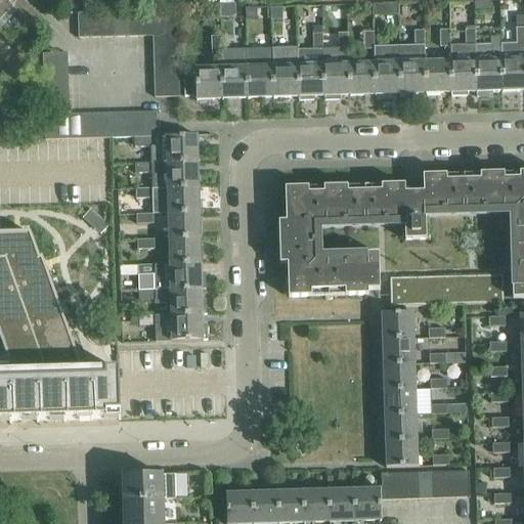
[(0,0),(0,15),(9,6),(30,26),(39,15),(23,0),(0,0)]
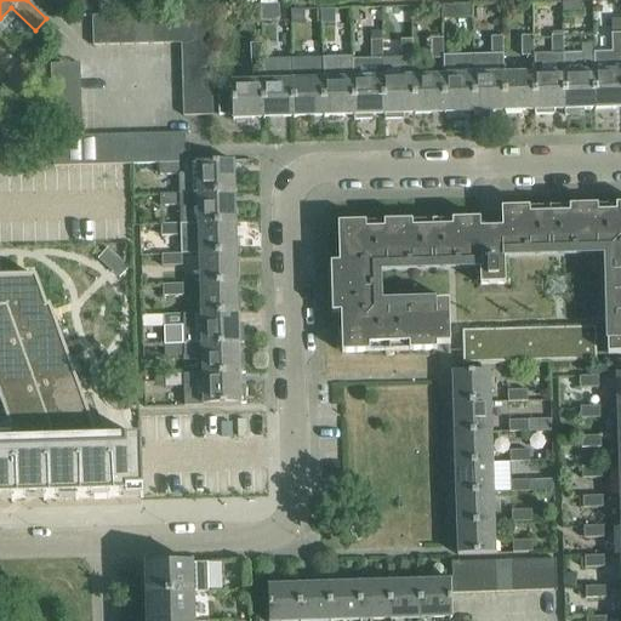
[(581,16),(581,4),(563,5),(564,16),(581,16)]
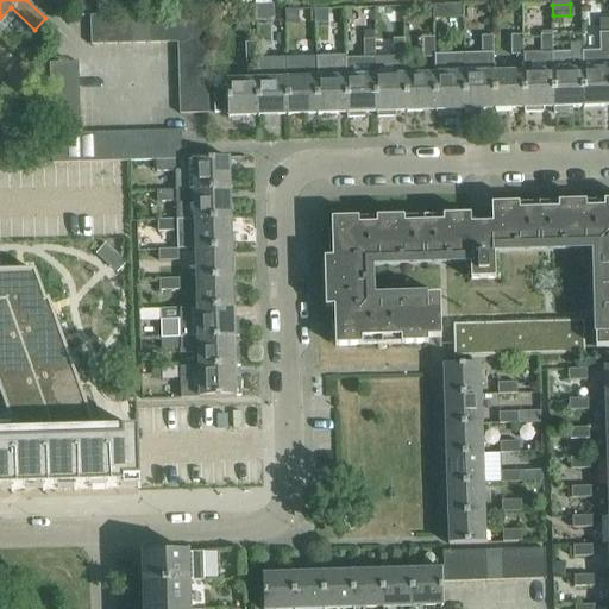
[(462,5),(433,6),(433,18),(463,17),(462,5)]
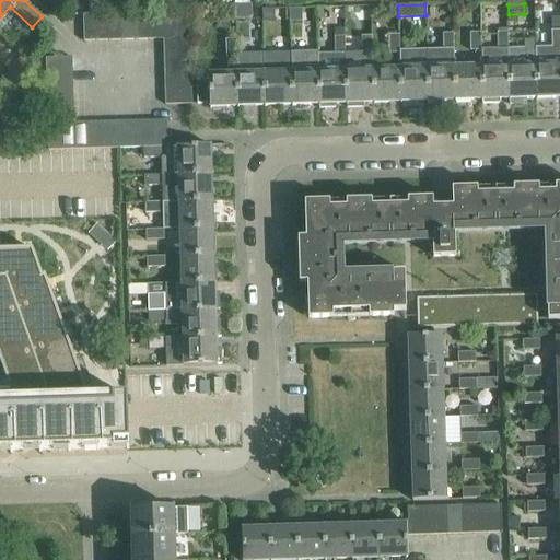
[(235,10),(235,20),(251,20),(251,10),(251,7),(235,7),(235,10)]
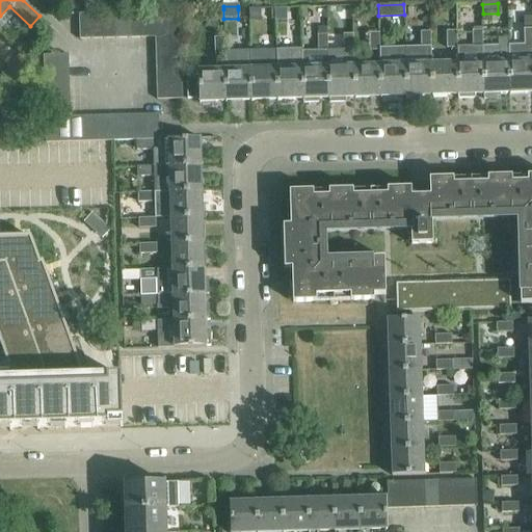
[(286,7),(274,7),(275,21),(287,21),(286,7)]
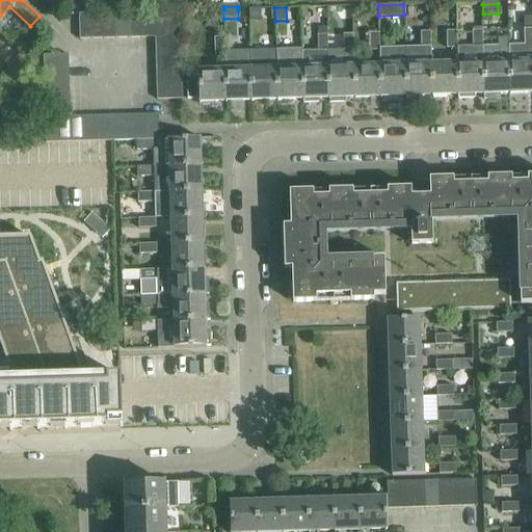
[(260,8),(248,8),(249,20),(261,20),(260,8)]
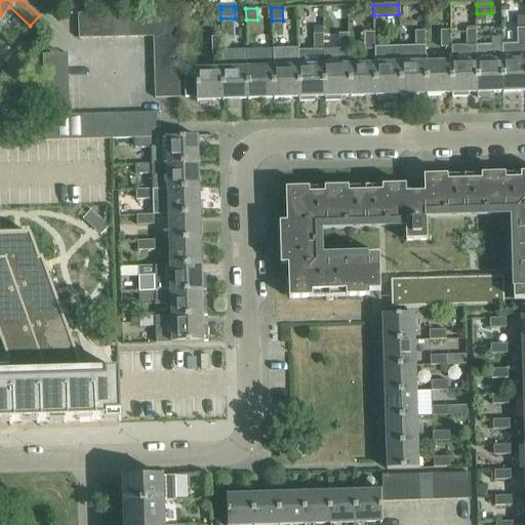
[(140,37),(153,37),(165,37),(165,11),(139,12),(140,37)]
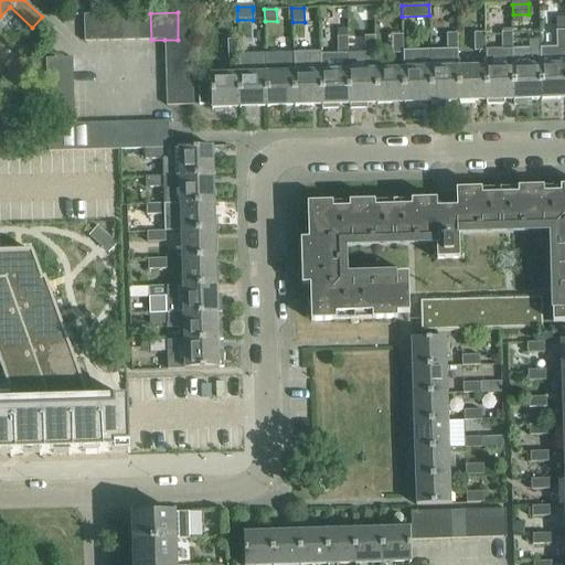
[(191,12),(178,12),(178,40),(164,40),(166,53),(192,52),(191,12)]
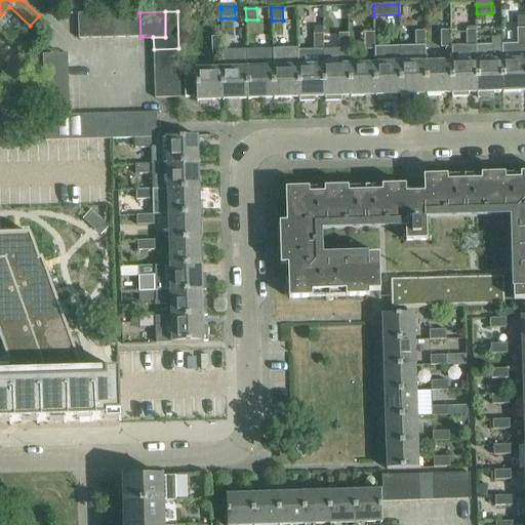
[(116,38),(128,38),(127,12),(115,13),(116,38)]
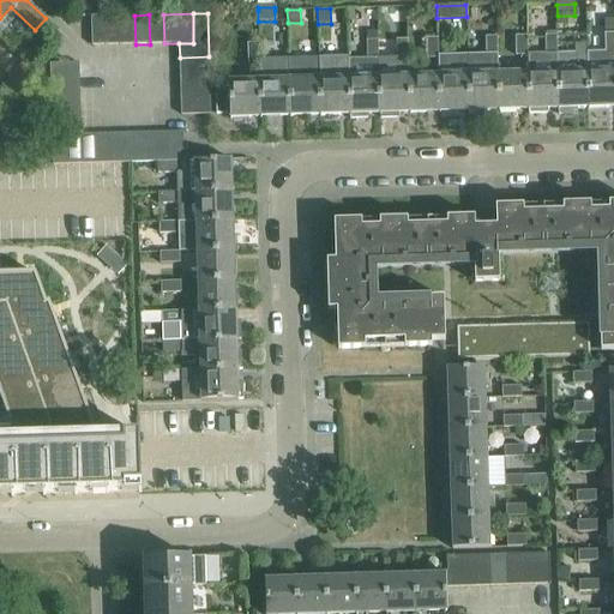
[(164,43),(163,14),(149,14),(150,44),(164,43)]
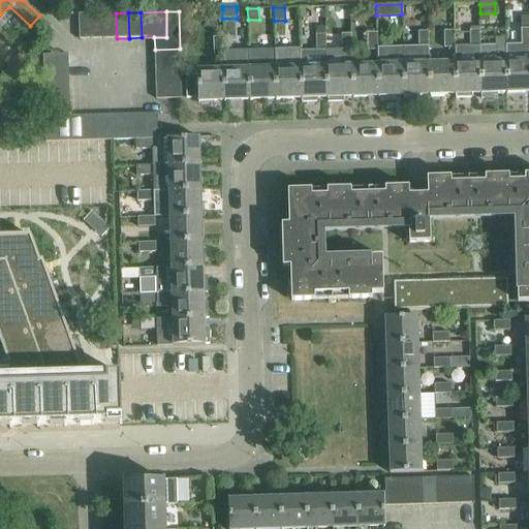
[(91,13),(86,13),(79,14),(80,39),(92,39),(91,13)]
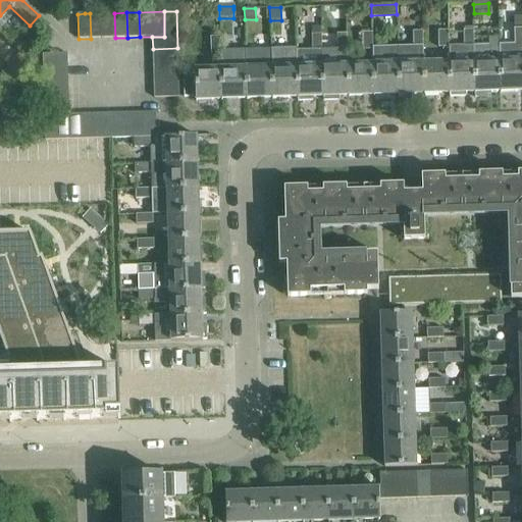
[(91,39),(103,38),(102,13),(90,13),(91,39)]
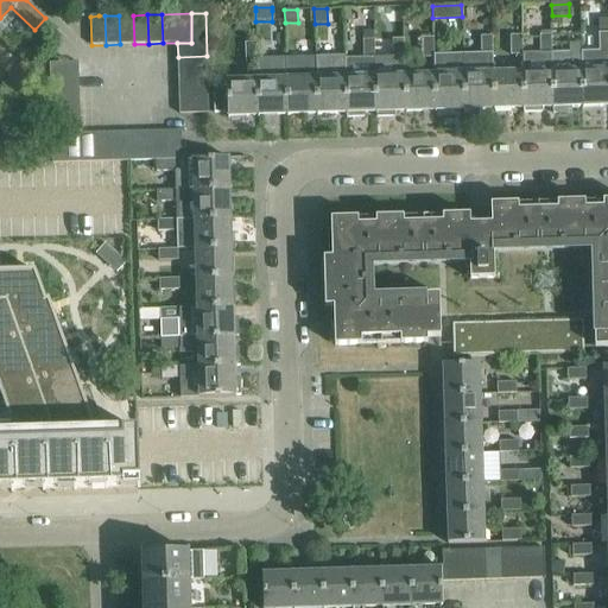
[(134,44),(133,16),(119,16),(120,44),(134,44)]
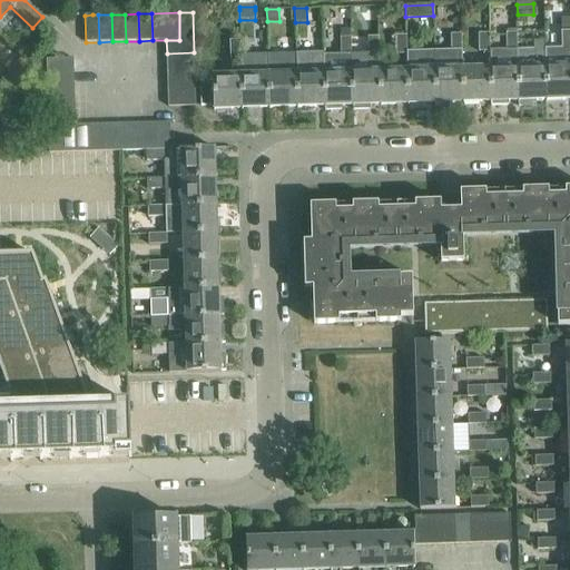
[(546,100),(569,99),(569,30),(561,31),(561,48),(544,48),(546,100)]
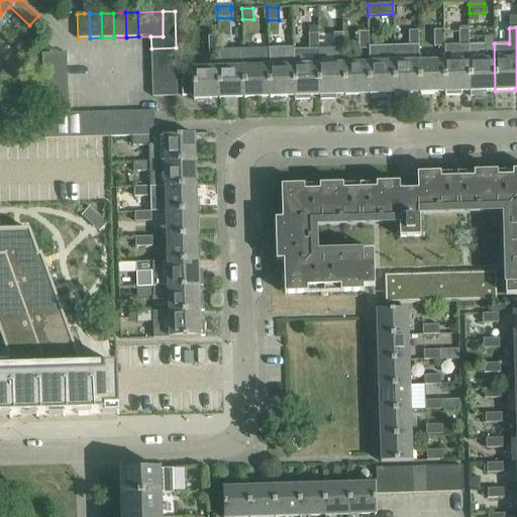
[(459,45),(469,45),(469,29),(458,29),(459,45)]
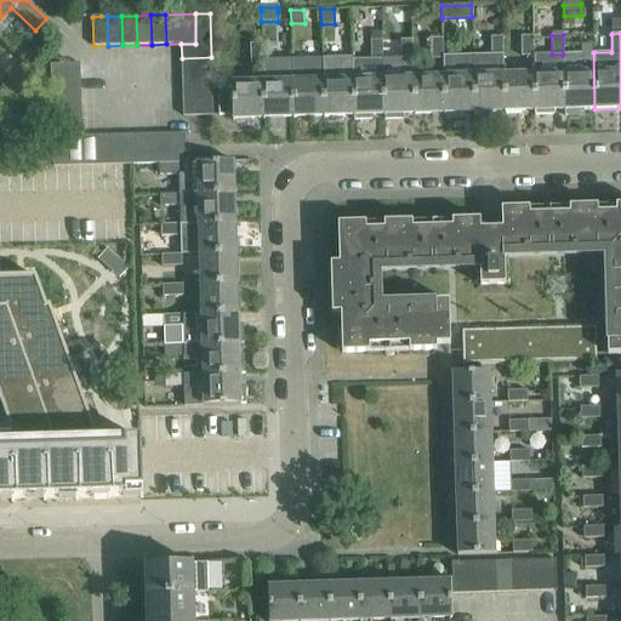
[(505,112),(503,74),(502,36),(491,38),(491,56),(473,57),(474,113),(505,112)]
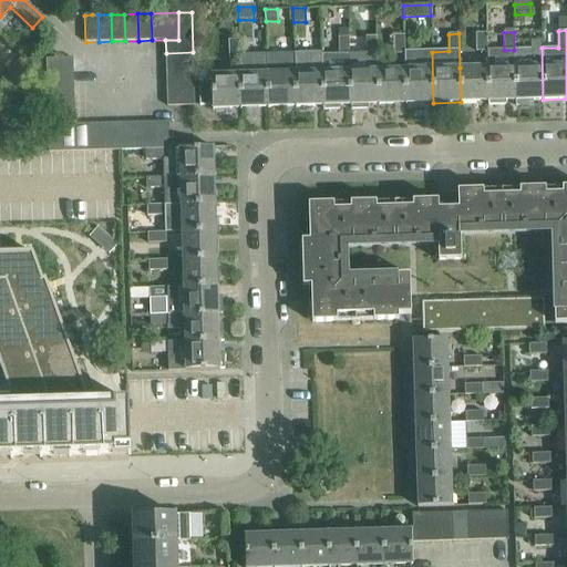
[(486,51),(486,33),(475,33),(476,51),(486,51)]
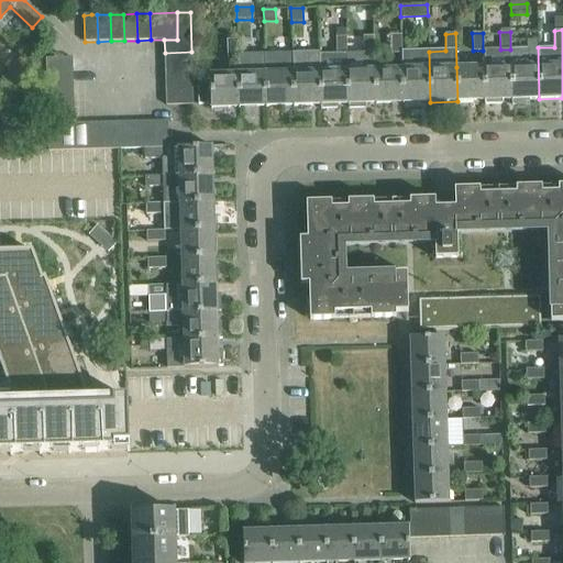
[(374,54),(374,35),(363,36),(363,54),(374,54)]
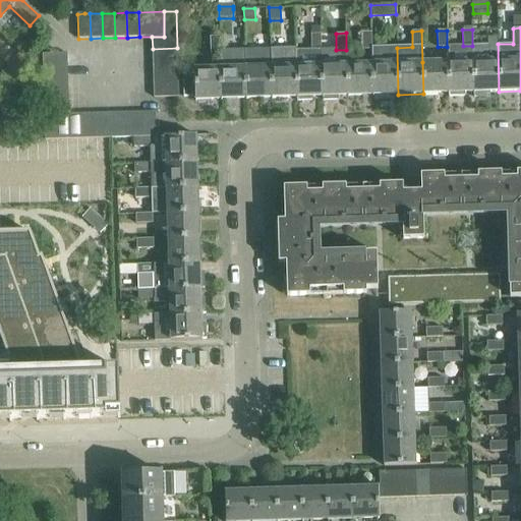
[(370,33),(361,33),(361,49),(371,49),(371,48),(370,33)]
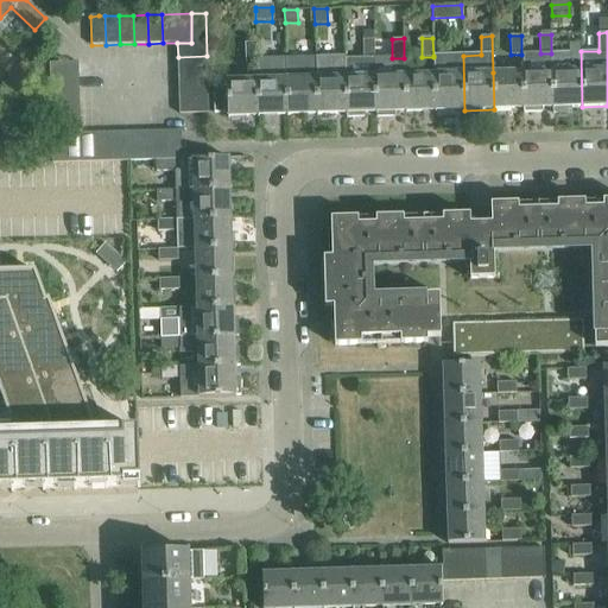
[(374,59),(374,39),(362,39),(363,59),(374,59)]
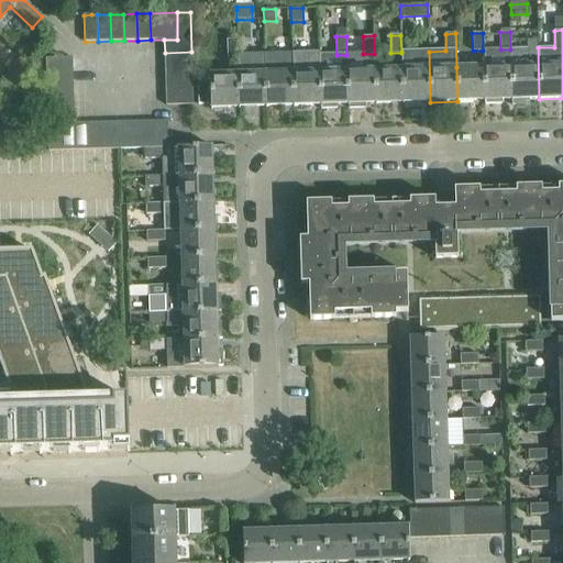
[(227,58),(238,57),(238,55),(236,40),(227,40),(227,58)]
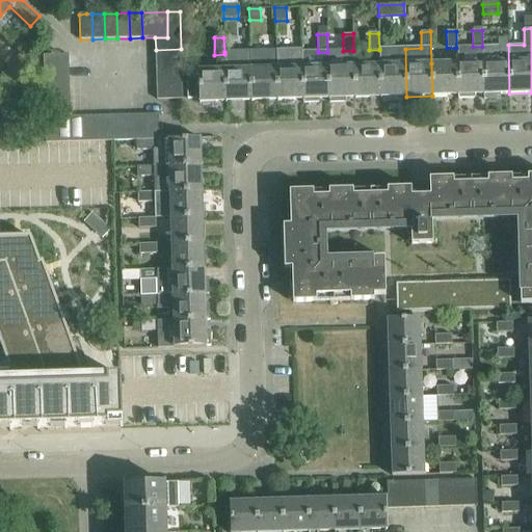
[(499,47),(482,47),(484,95),(484,101),(501,100),(501,95),(509,94),(508,45),(508,37),(498,37),(499,47)]
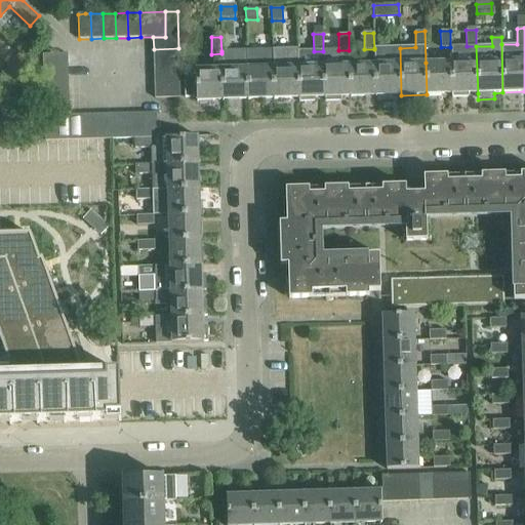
[(467,46),(450,47),(451,62),(452,98),(469,97),(469,93),(478,93),(476,46),(467,46)]
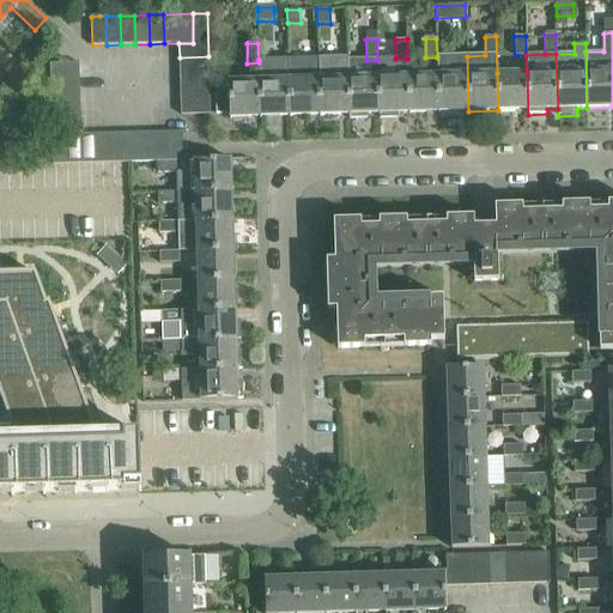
[(208,71),(208,56),(180,58),(180,72),(208,71)]
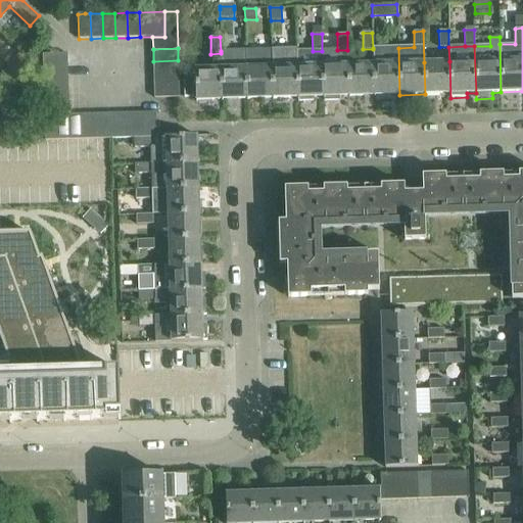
[(373,63),(374,96),(399,95),(398,48),(373,48),(373,49),(373,63)]
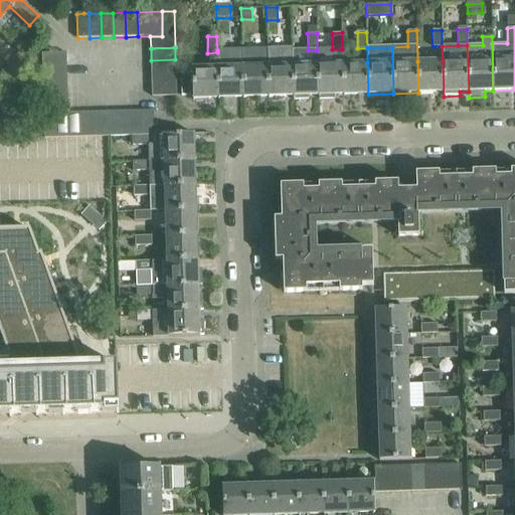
[(243,98),(269,98),(268,65),(267,49),(267,48),(242,49),(242,66),(243,98)]
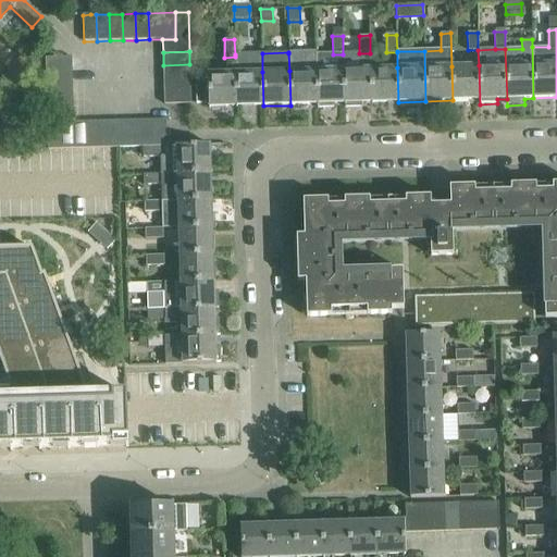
[(291,106),(318,104),(317,70),(316,54),(316,52),(288,53),(289,71),(291,106)]
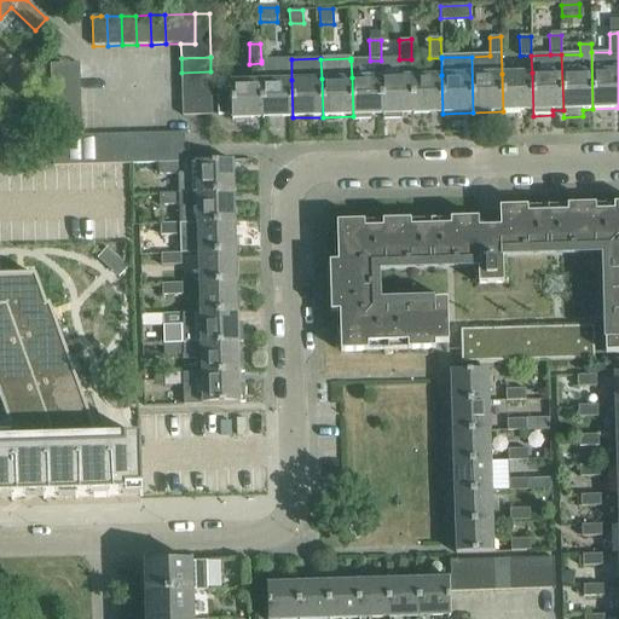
[(262,119),(293,117),(291,80),(291,59),(261,61),(261,63),(261,80),(262,119)]
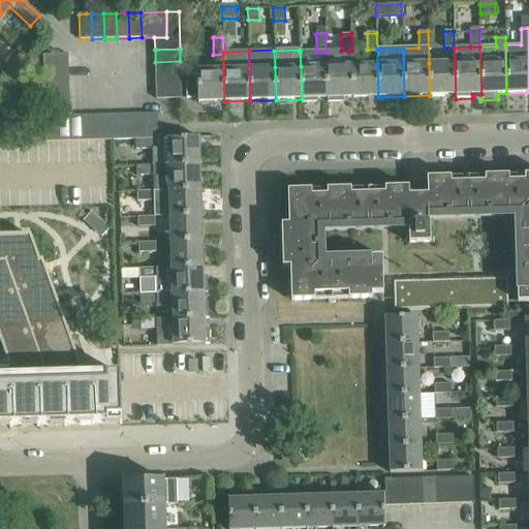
[(342,51),(325,52),(327,65),(328,98),(328,102),(343,102),(343,98),(352,98),(351,65),(351,51),(342,51)]
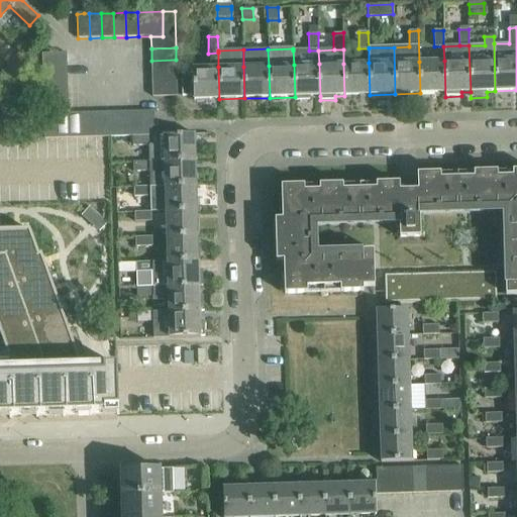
[(21,50),(21,52),(9,63),(17,71),(29,59),(21,50)]
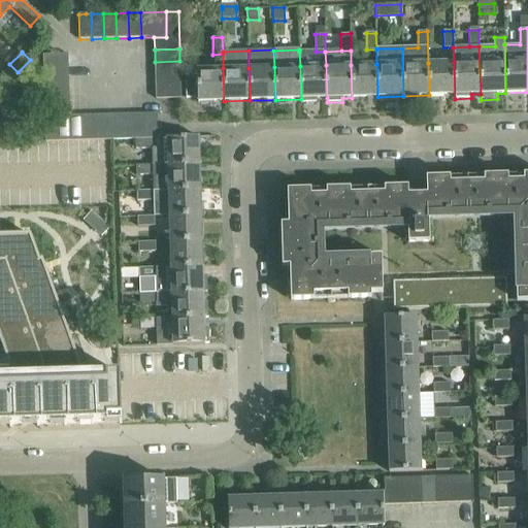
[(316,52),(299,52),(300,66),(301,99),(301,103),(317,103),(317,99),(327,98),(326,65),(325,52),(316,52)]
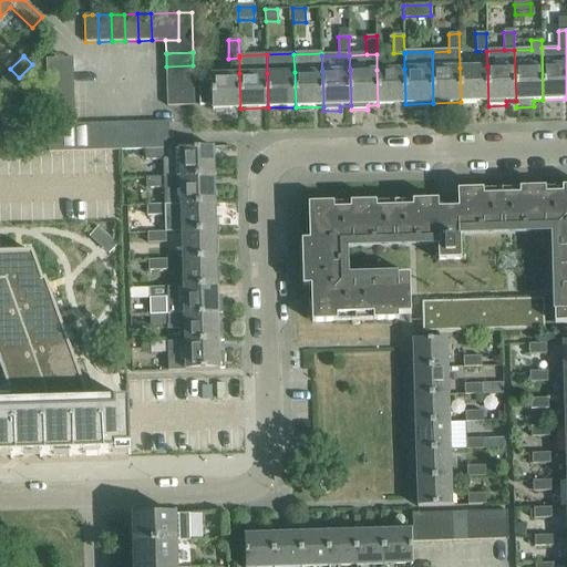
[(73,58),(45,59),(47,72),(73,72),(73,58)]
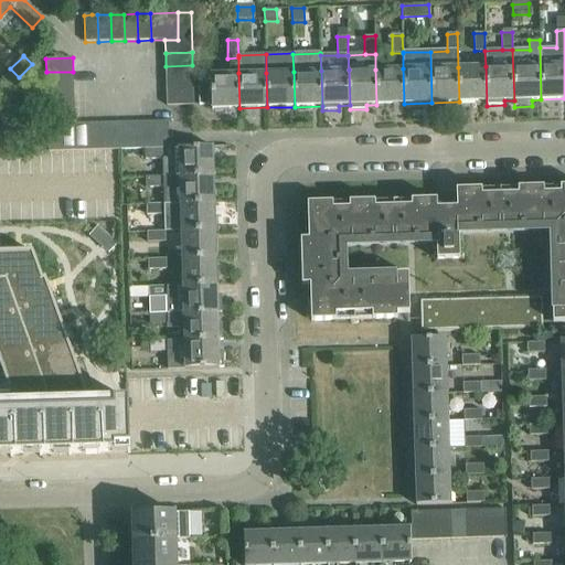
[(166,66),(166,80),(193,78),(192,65),(166,66)]
